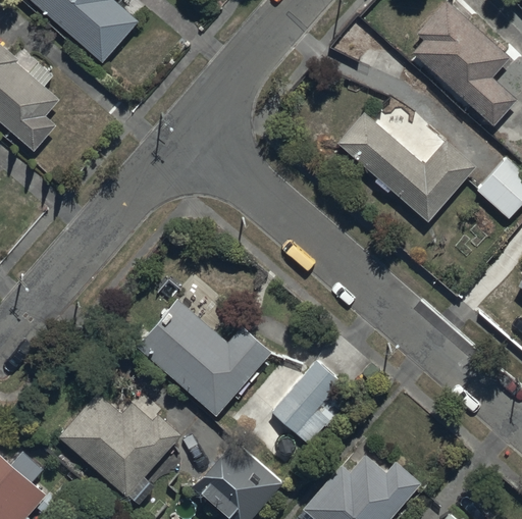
[(115,0),(30,0),(103,62),(140,20),(115,0)]
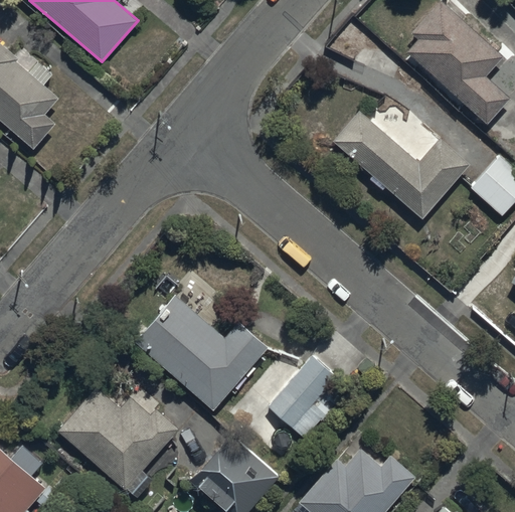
[(485,76),(502,56),(439,0),(438,0),(409,32),(417,40),(406,53),(487,125),(510,98),(485,76)]
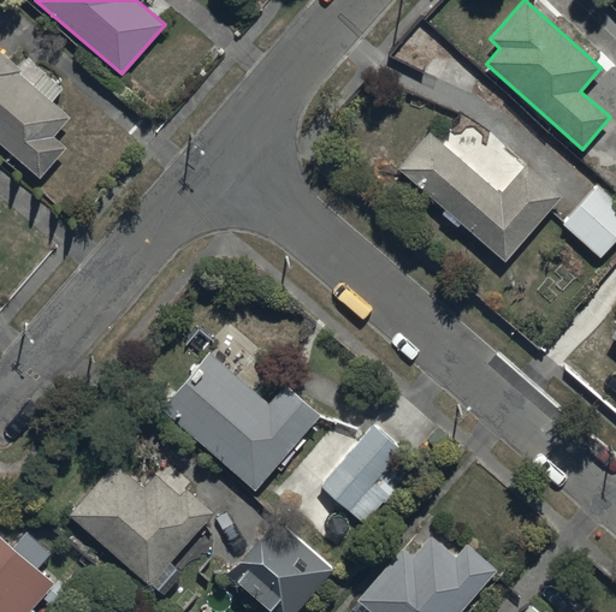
[(0,143),(39,178),(66,147),(54,137),(71,119),(54,104),(65,91),(27,59),(19,66),(0,49),(0,143)]
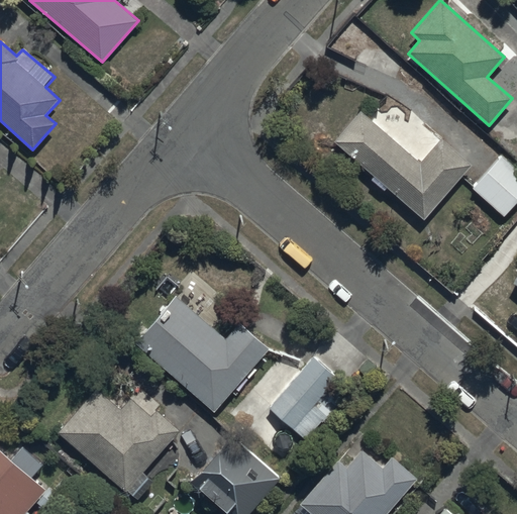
[(471,165),(441,138),(420,163),(362,110),(334,141),(423,219),(471,165)]
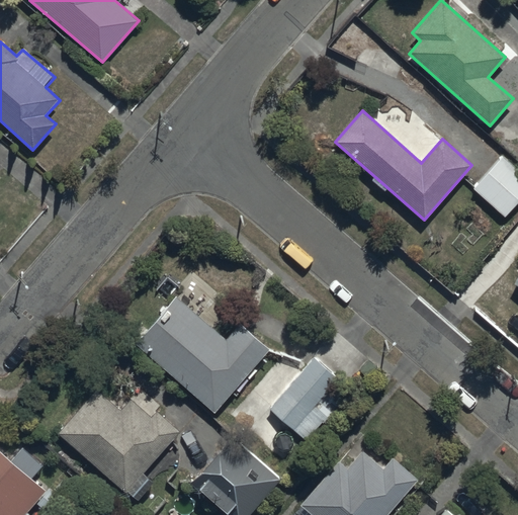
[(517,203),(517,169),(503,155),(471,189),(504,220),(517,203)]
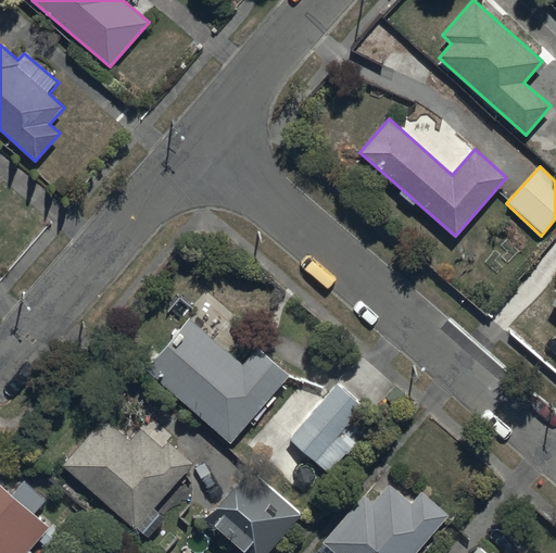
[(241,364),(190,319),(143,369),(227,448),(289,376),(256,347),(241,364)]
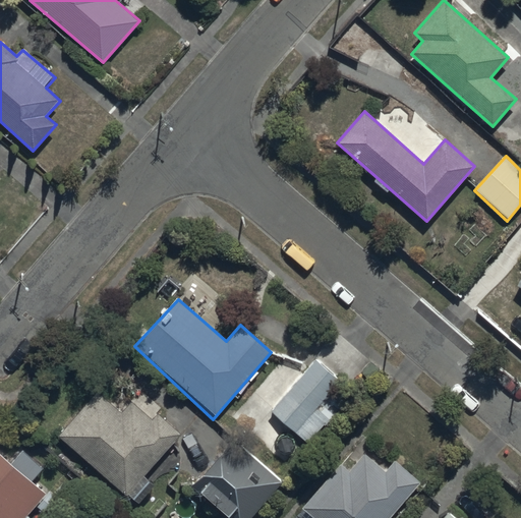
[(341,384),(315,361),(270,412),(312,451),(332,429),(326,424),(346,403),(334,392),(341,384)]
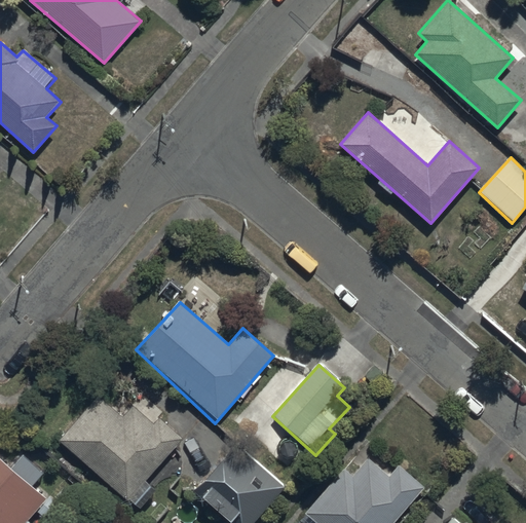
[(145,481),(182,439),(157,417),(153,422),(134,406),(125,416),(100,394),(59,441),(134,507),(151,486),(145,481)]
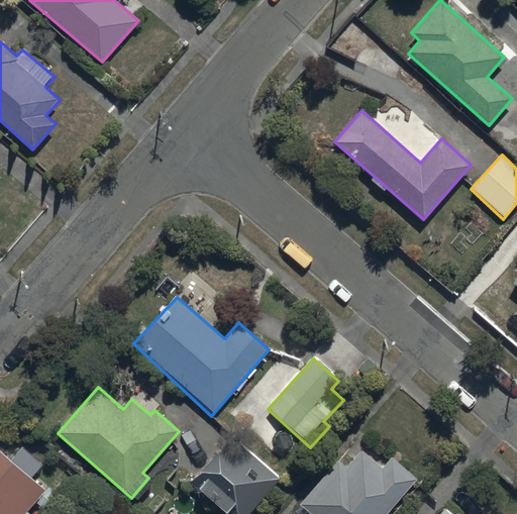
[(250,513),(280,479),(228,436),(188,486),(221,513),(250,513)]
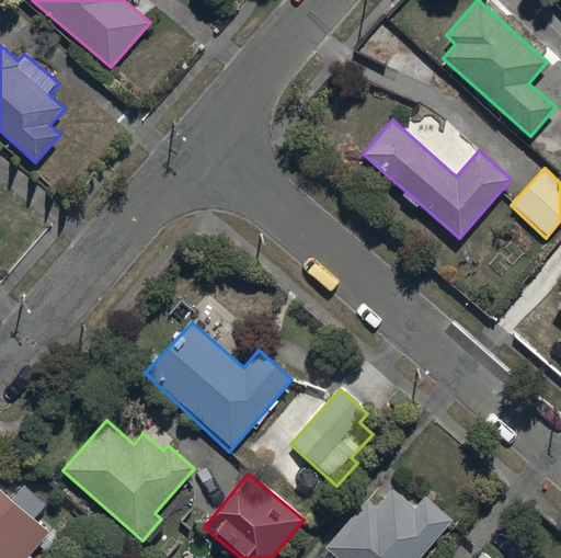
[(25,557),(48,533),(0,489),(0,557),(25,557)]
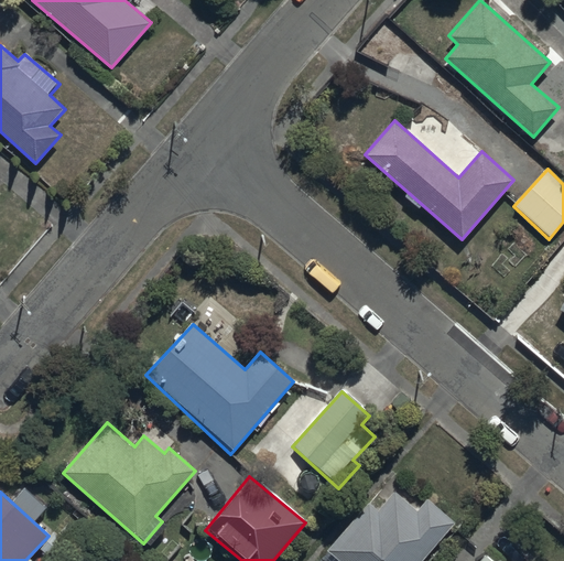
[(327,548),(340,560),(422,560),(456,525),(427,497),(418,511),(394,492),(377,510),(369,503),(327,548)]
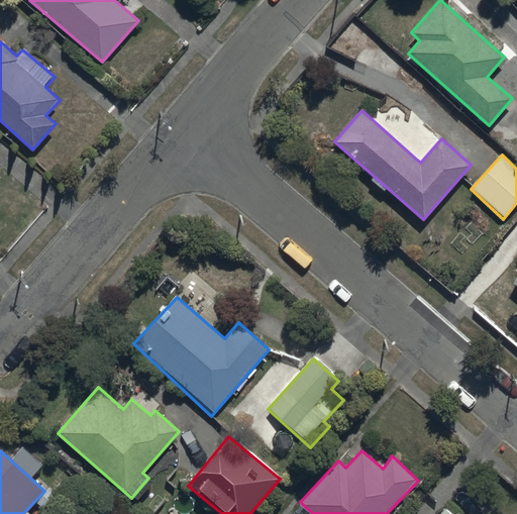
[(460,513),(456,510),(453,513),(443,504),(434,513),(460,513)]
